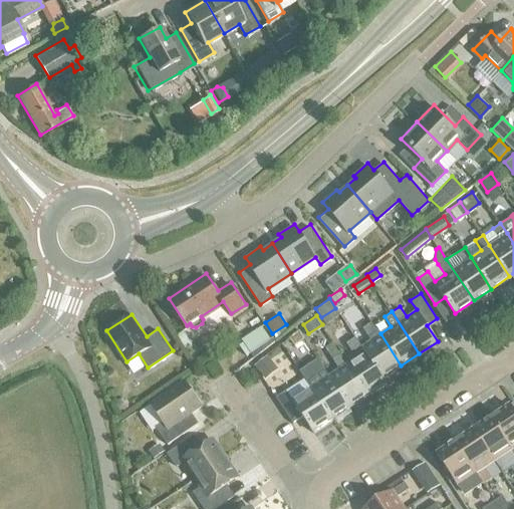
[(372,338),(362,345),(382,377),(383,376),(401,365),(380,333),(379,333),(373,323),(371,320),(363,325),(365,328),(372,338)]
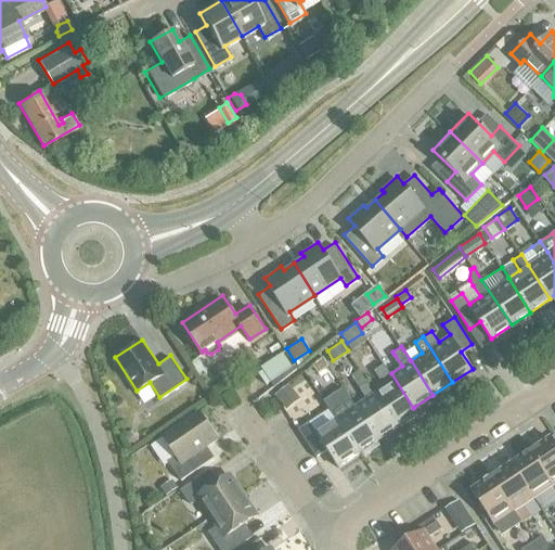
[(261,365),(270,378),(292,363),(283,350),(261,365)]
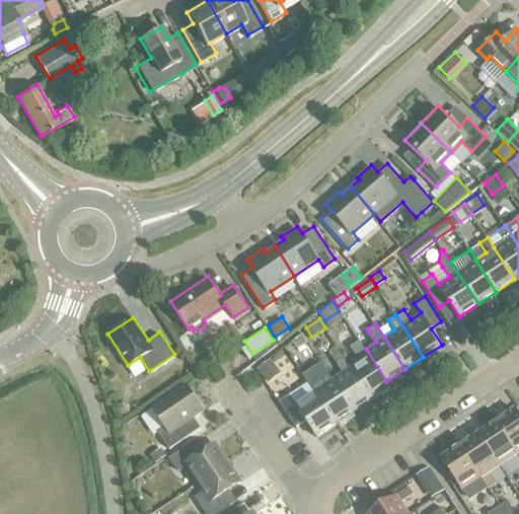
[(177,337),(186,349),(193,344),(184,332),(177,337)]
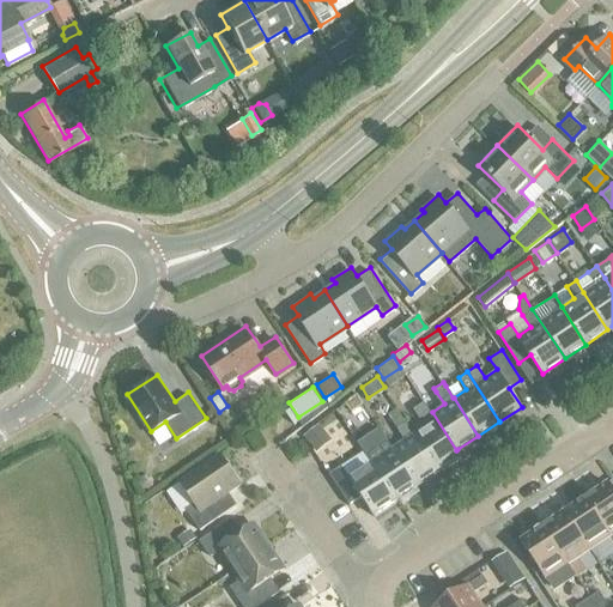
[(352,395),(345,400),(350,408),(362,400),(356,392),(352,395)]
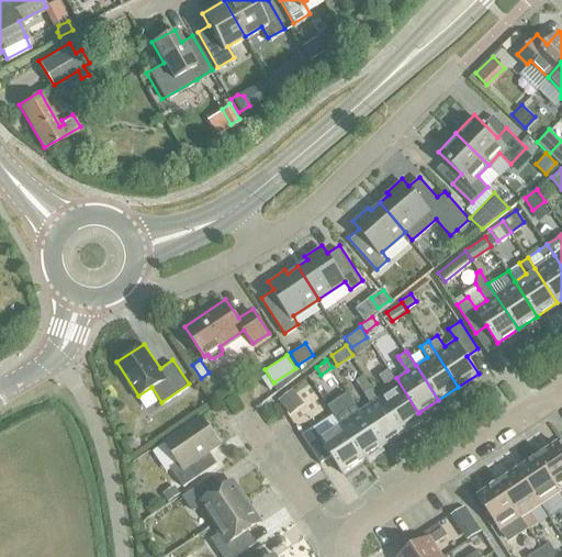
[(390,390),(379,397),(401,432),(423,418),(419,412),(418,413),(396,378),(392,372),(388,367),(379,374),(390,390)]
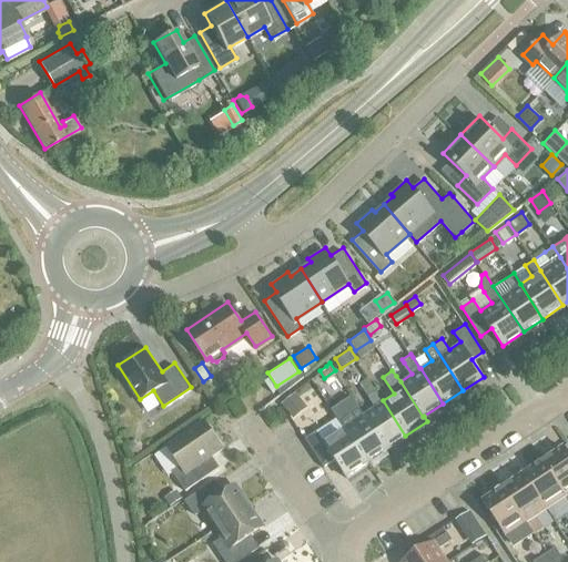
[(367,376),(359,381),(363,387),(367,394),(374,406),(362,412),(385,450),(405,437),(383,400),(375,389),(372,382),(367,376)]
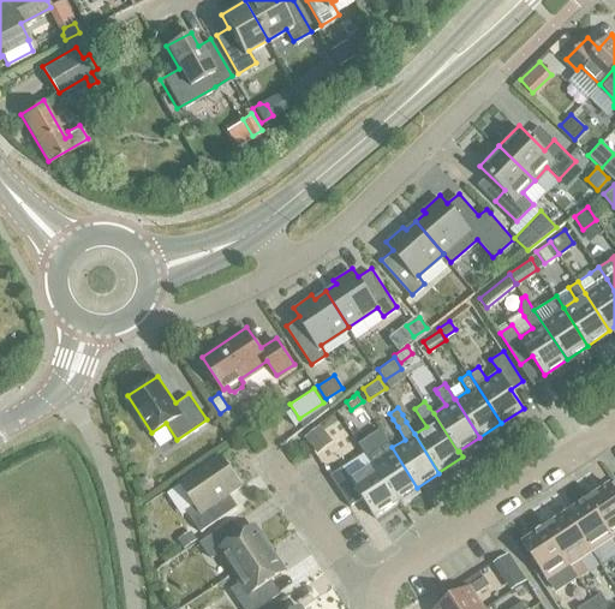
[(305,435),(318,451),(333,440),(320,423),(305,435)]
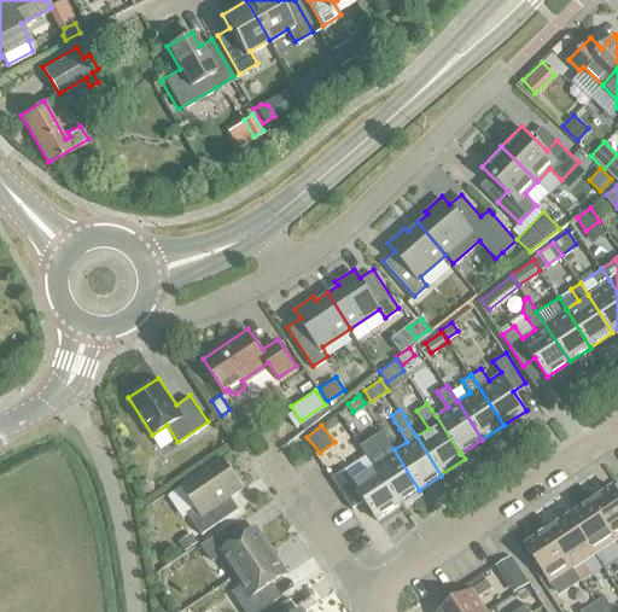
[(361,444),(374,465),(400,502),(419,490),(394,449),(383,430),(383,431),(373,436),(361,444)]
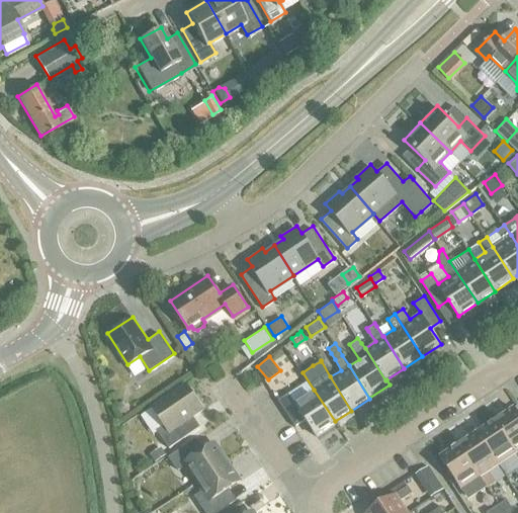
[(158,429),(169,446),(196,427),(189,417),(202,408),(185,382),(152,406),(165,424),(158,429)]
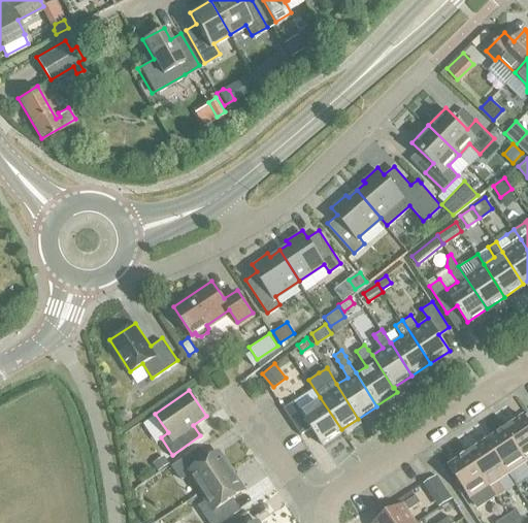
[(341,429),(320,397),(300,410),(294,399),(284,406),(300,432),(311,426),(322,442),(341,429)]
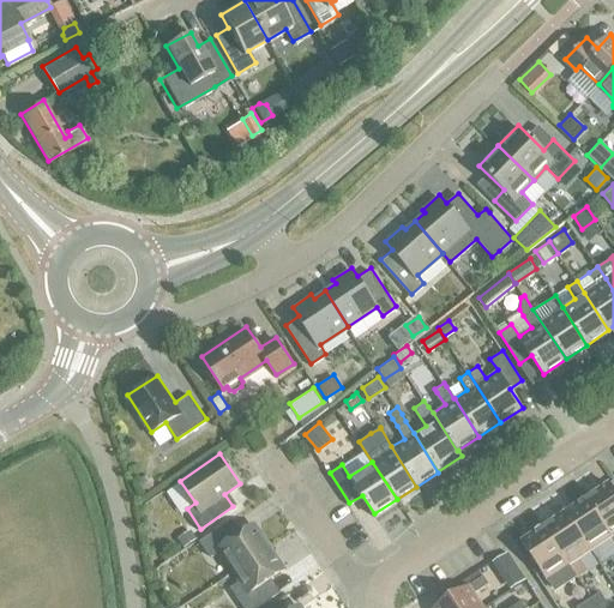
[(138,476),(137,481),(140,486),(145,487),(150,483),(151,479),(148,474),(143,473),(138,476)]
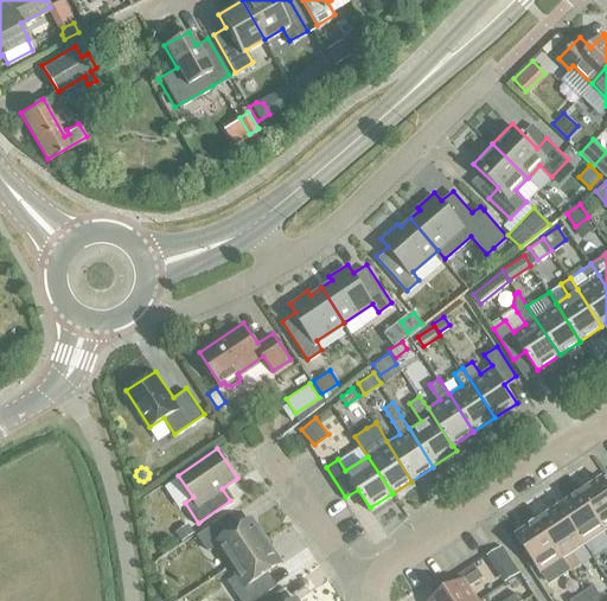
[(606,483),(602,475),(580,491),(605,528),(606,531),(606,483)]
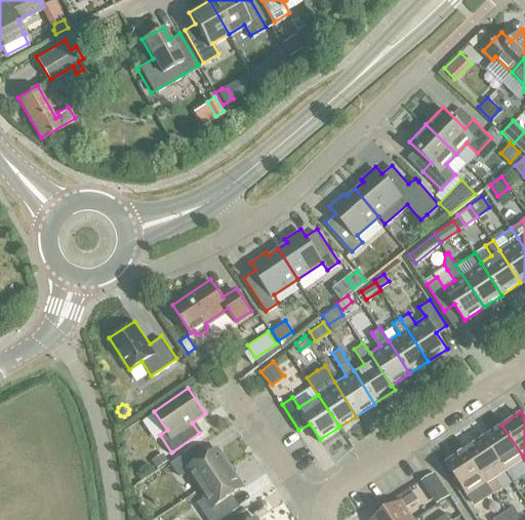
[(501,425),(483,436),(506,469),(523,456),(501,425)]
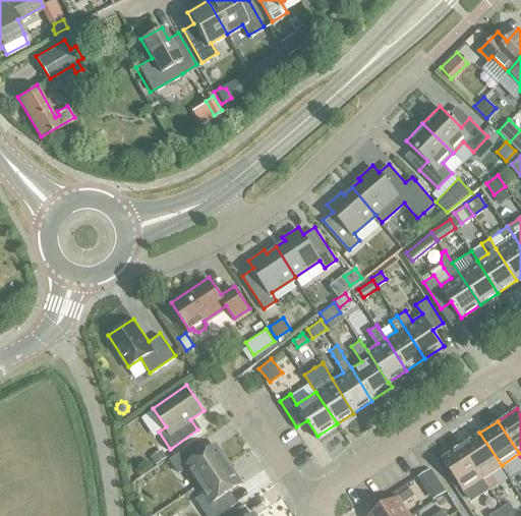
[(479,433),(461,445),(489,488),(498,482),(491,471),(502,465),(479,433)]
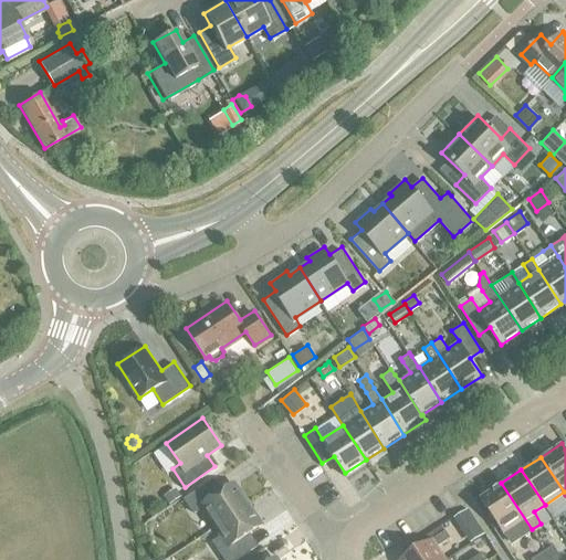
[(202,505),(216,524),(249,502),(234,482),(216,494),(208,482),(186,497),(195,509),(202,505)]
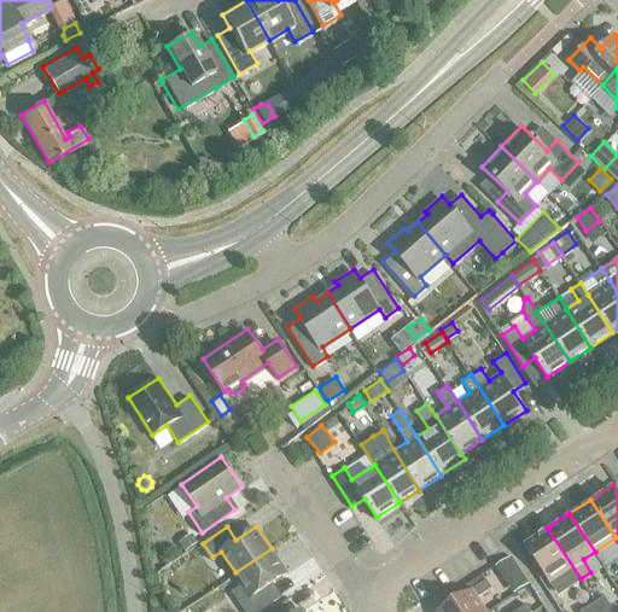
[(581,578),(547,528),(525,543),(551,581),(554,588),(559,589),(566,583),(567,578),(571,584),(581,578)]
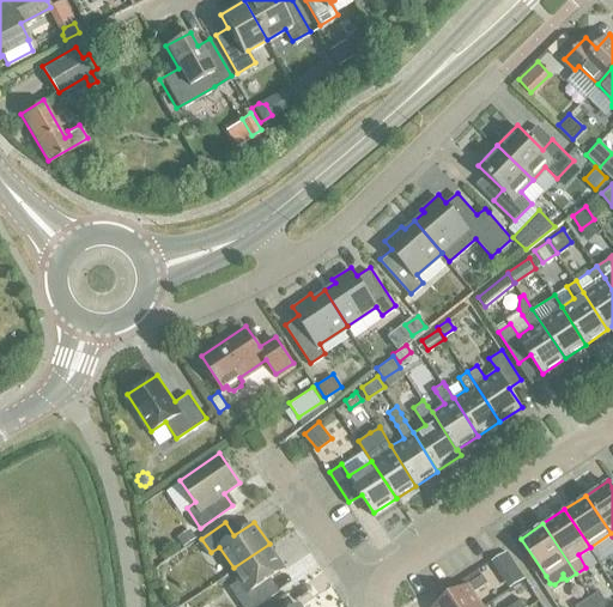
[(189,527),(177,535),(182,544),(195,534),(189,527)]
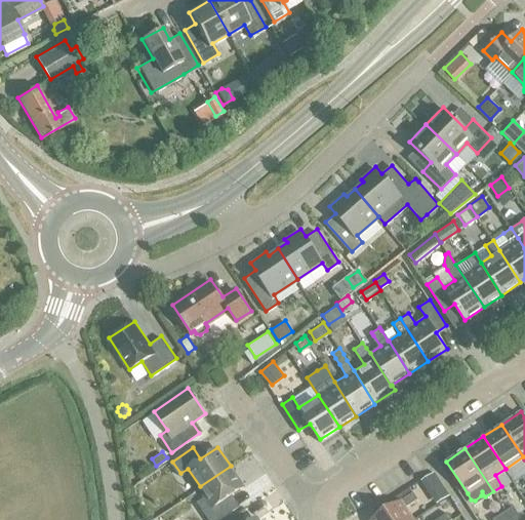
[(206,495),(198,501),(204,510),(210,519),(214,519),(233,508),(226,496),(243,485),(231,466),(200,486),(206,495)]
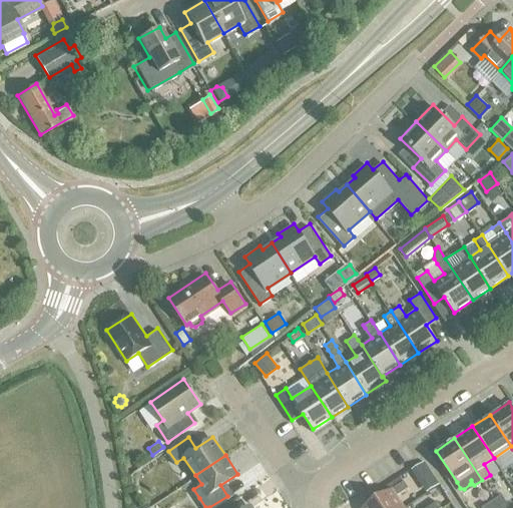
[(424,459),(411,468),(416,476),(429,467),(424,459)]
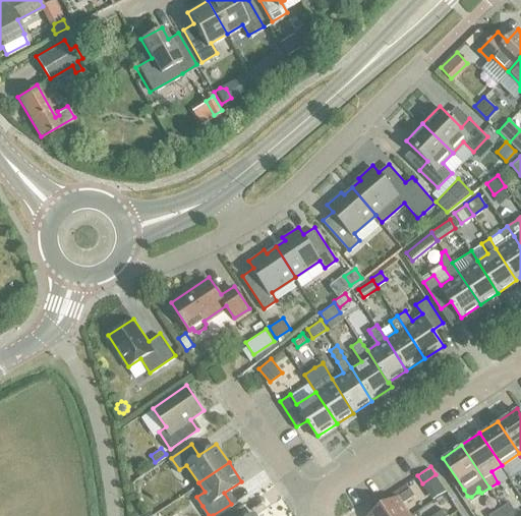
[(365,515),(406,515),(410,514),(402,502),(414,494),(410,488),(365,515)]
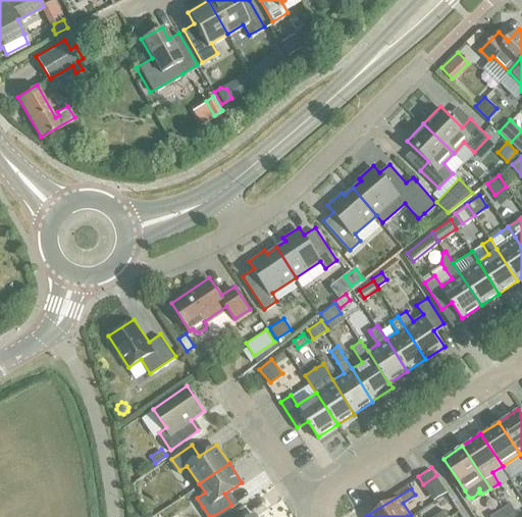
[(510,502),(503,507),(509,516),(514,516),(519,514),(510,502)]
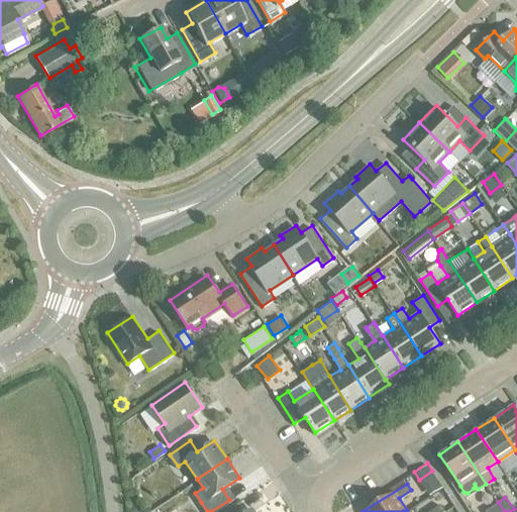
[(504,511),(498,502),(485,510),(486,511),(504,511)]
